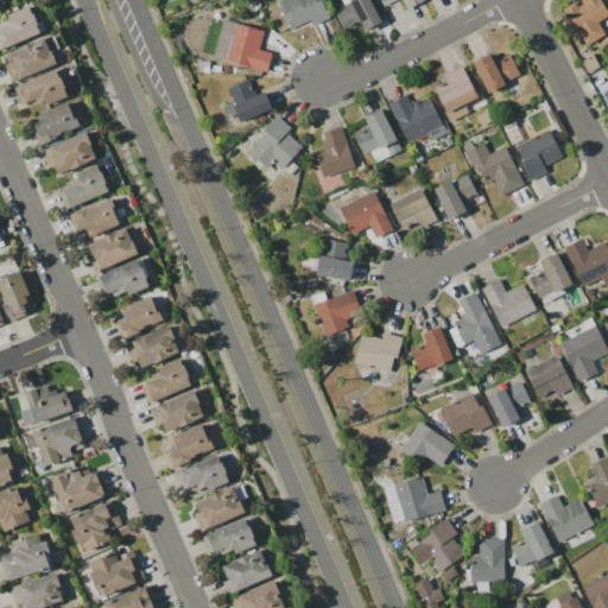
[(310,26),(325,20),(318,0),(277,0),(287,30),(309,23),(310,26)]
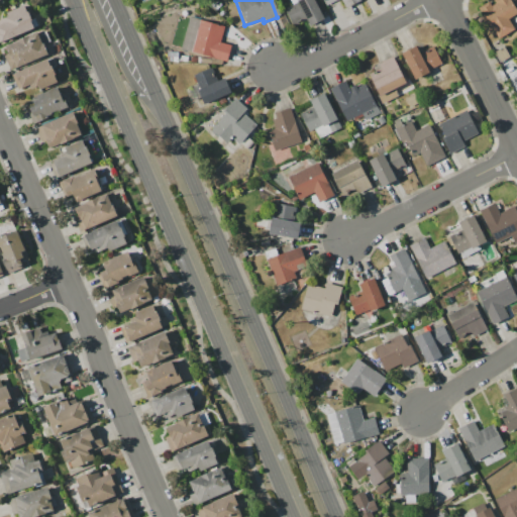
[(292,26),(305,19),(309,27),(323,19),(313,0),(297,0),(283,8),(292,26)]
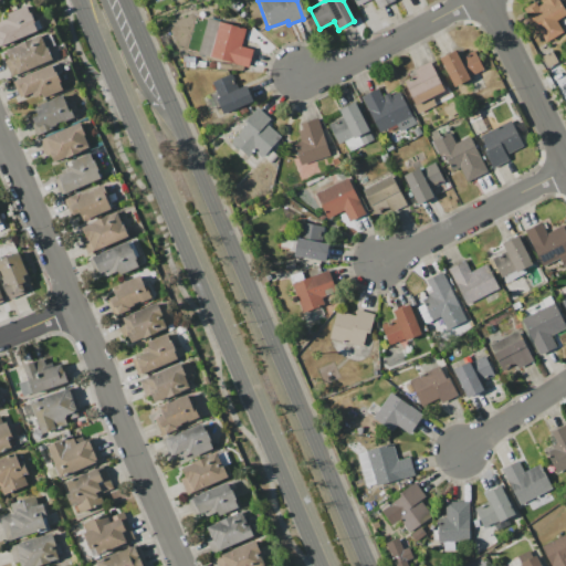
[(392,0),(352,0),(355,7),(370,0),(373,0),(377,9),(394,2),(392,0)]
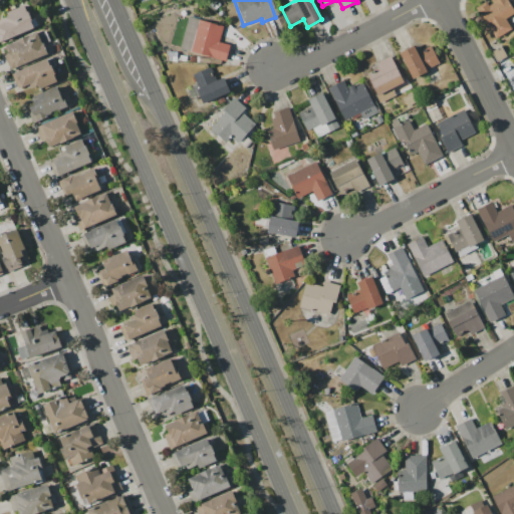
[(495,40),(511,30),(504,19),(513,13),(506,0),(489,0),(487,1),(476,8),(495,40)]
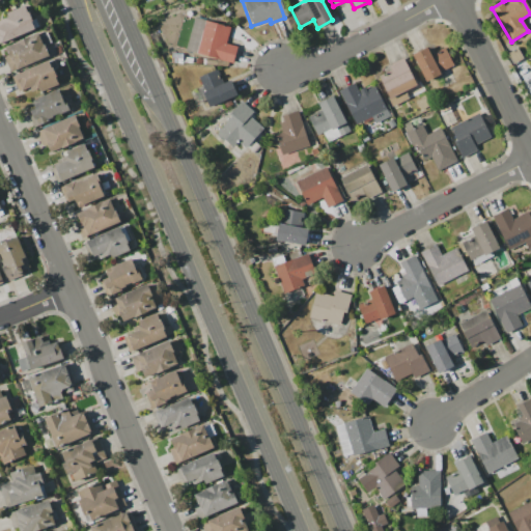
[(0,20),(0,45),(35,29),(26,8),(0,20)]
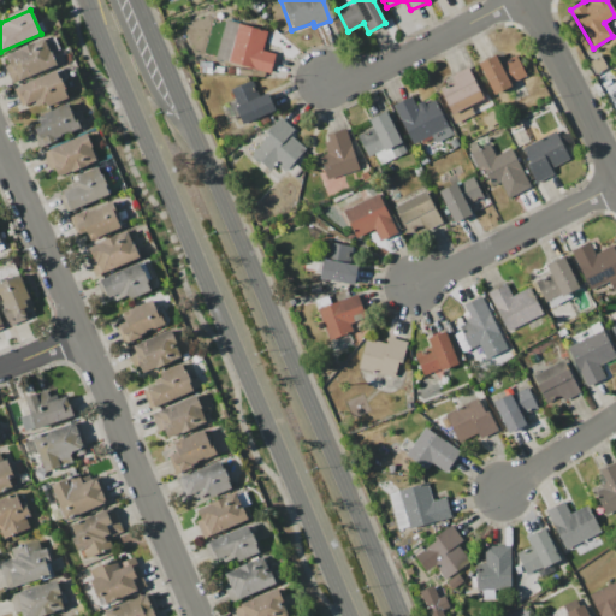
[(267,33),(225,21),(214,59),(270,73),(274,54),(262,52),(267,33)]
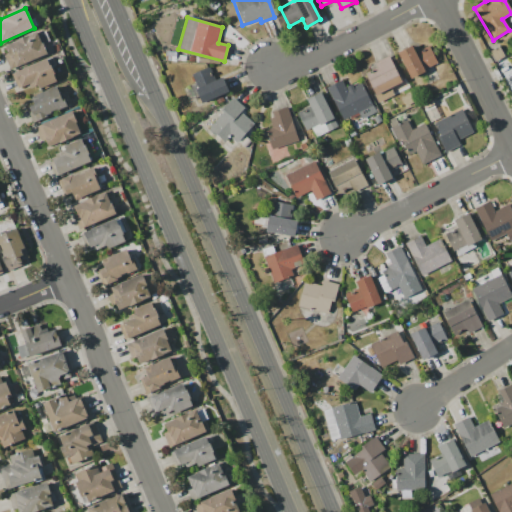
[(2,48),(12,70),(47,54),(37,32),(2,48)]
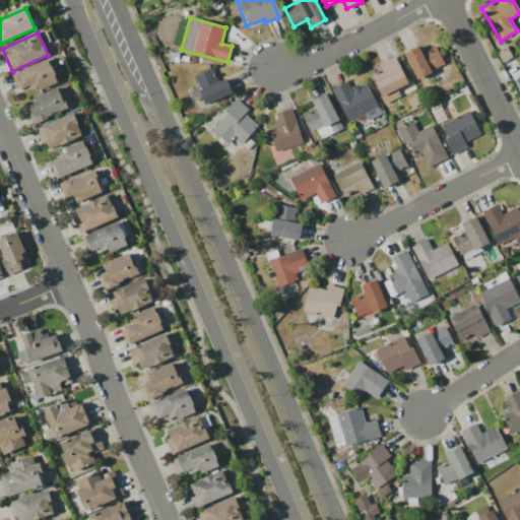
[(403,54),(415,80),(445,66),(436,47),(421,54),(417,47),(403,54)]
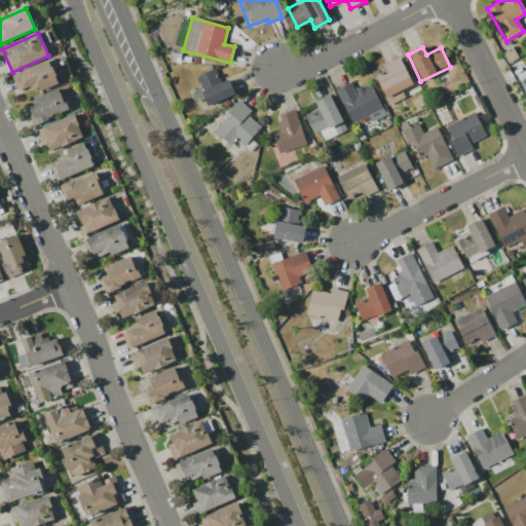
[(385,65),(387,69),(374,76),(389,106),(405,98),(401,89),(413,84),(400,58),(385,65)]
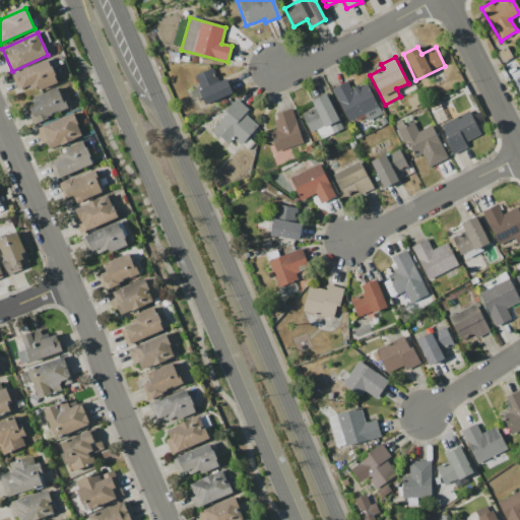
[(12,75),(18,90),(38,83),(40,90),(58,83),(48,60),(12,75)]
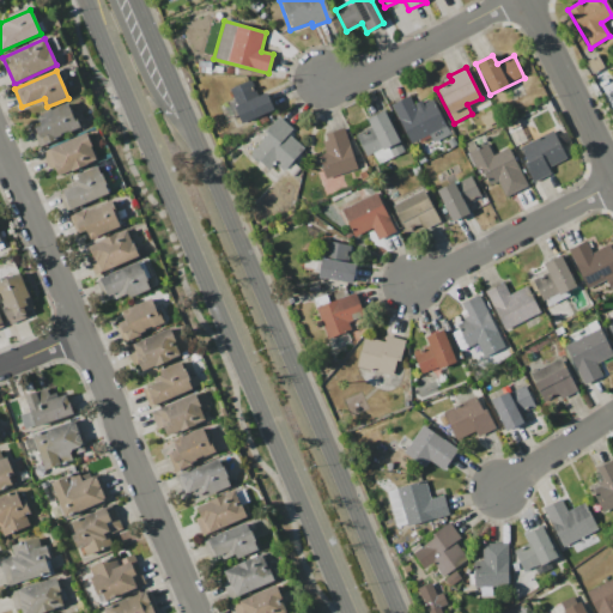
[(267,93),(256,97),(252,82),(229,89),(240,122),(273,111),(267,93)]
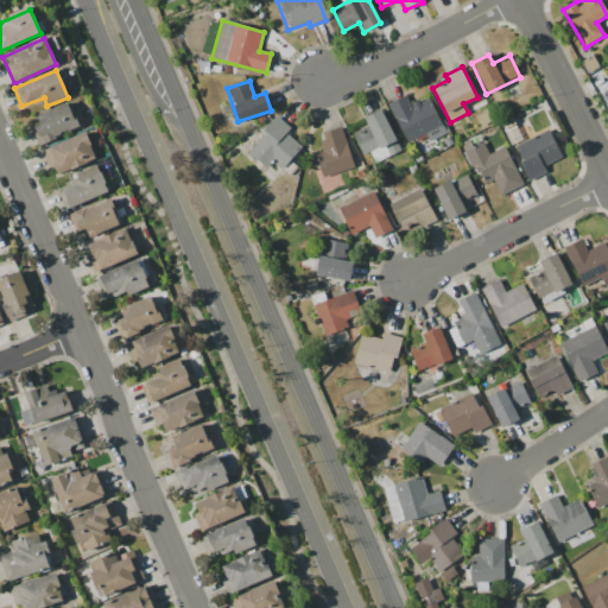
[(429,97),(410,106),(405,96),(387,103),(406,143),(425,134),(429,141),(445,134),(429,97)]
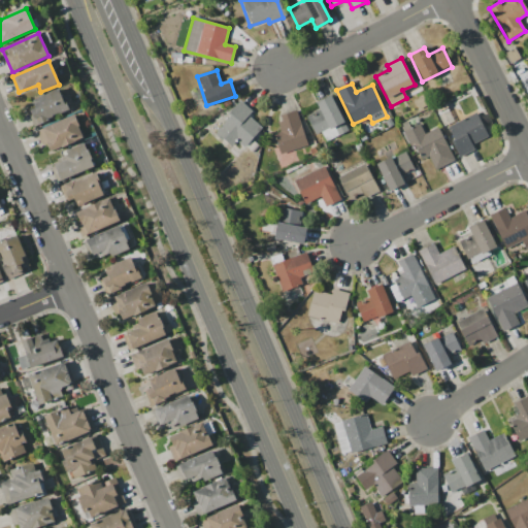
[(68,110),(59,89),(32,101),(35,108),(27,111),(33,126),(68,110)]
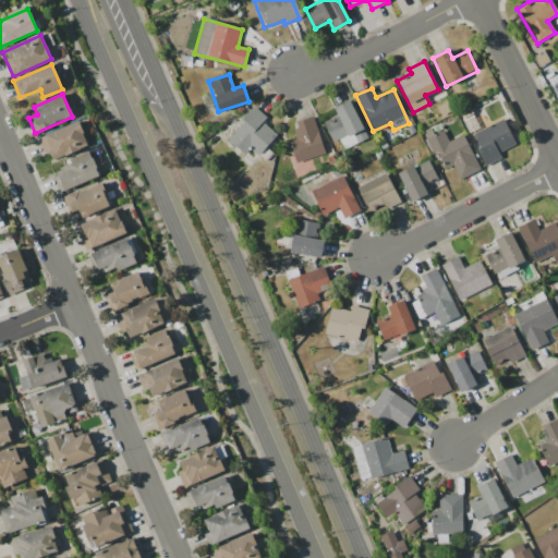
[(337,117),(324,123),(332,143),(340,140),(344,148),(367,138),(350,101),(334,108),(337,117)]
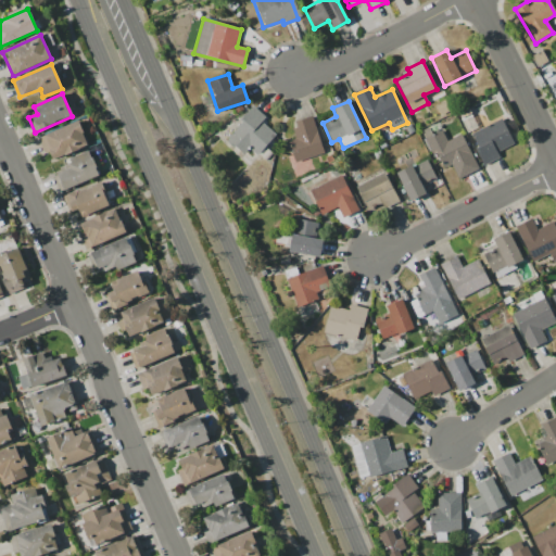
[(261,122),(264,117),(253,108),(225,138),(241,153),(248,147),(257,155),(276,136),(261,122)]
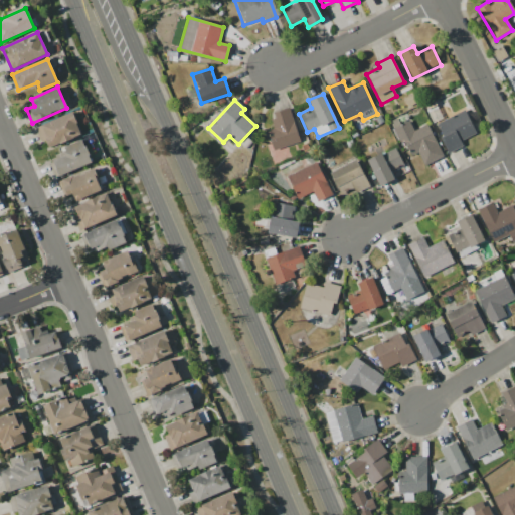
[(271,113),(274,129),(268,131),(272,150),(298,144),(291,109),(271,113)]
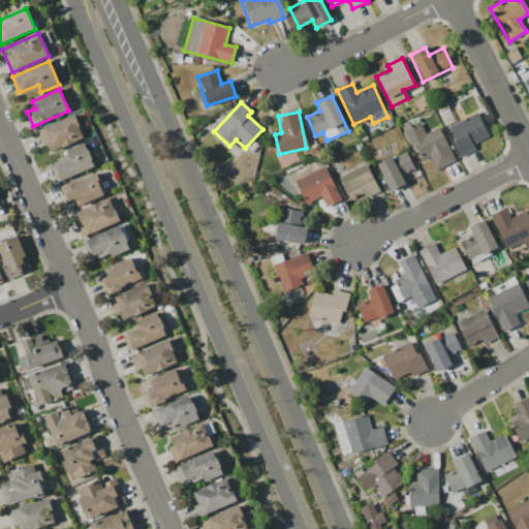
[(489,136),(477,114),(447,127),(461,157),(476,150),(473,144),(489,136)]
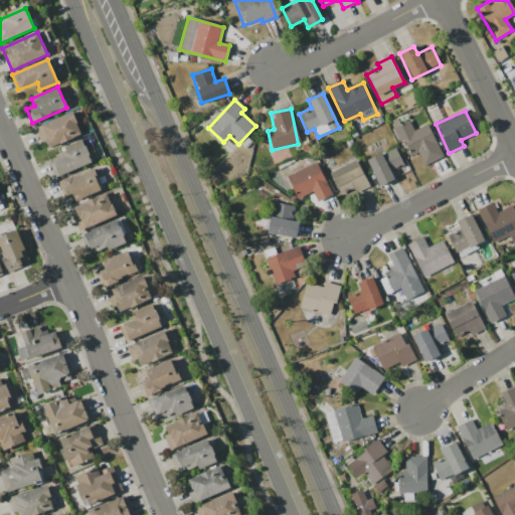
[(44,149),(80,137),(73,114),(36,126),(44,149)]
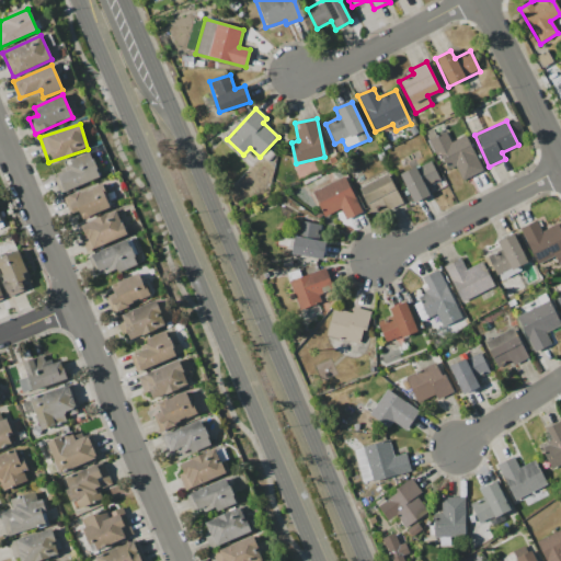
[(466,135),(450,142),(445,132),(430,139),(446,172),(456,168),(461,182),(482,171),(466,135)]
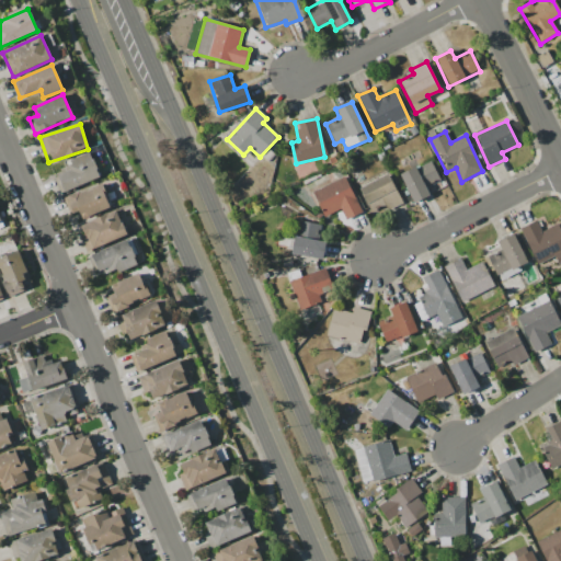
[(60,194),(100,178),(91,156),(50,172),(60,194)]
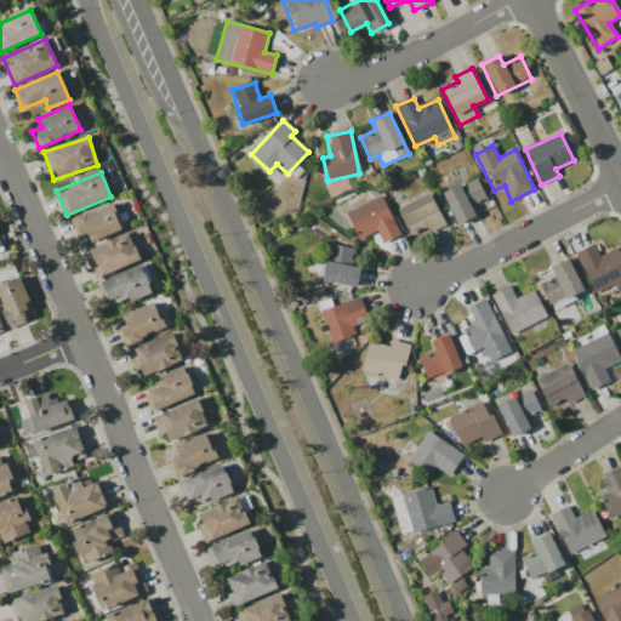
[(443,193),(457,227),(476,218),(472,209),(486,203),(477,178),(443,193)]
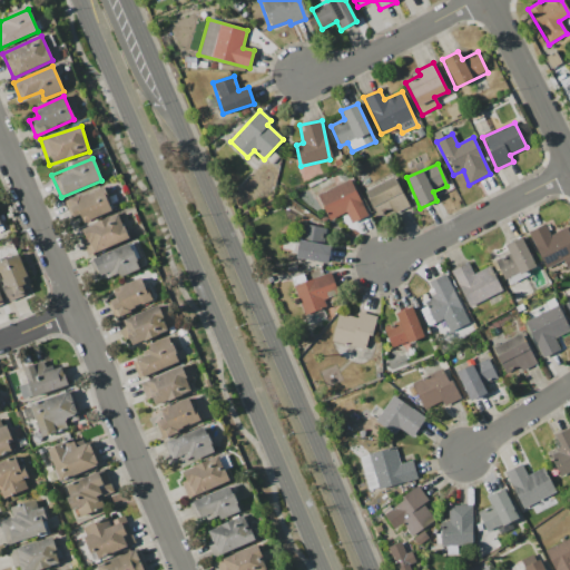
[(365,190),(379,218),(408,205),(394,176),(365,190)]
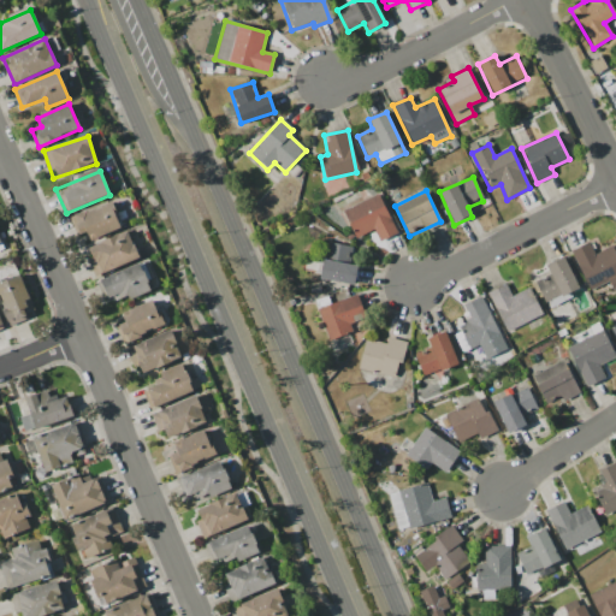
[(355,238),(373,230),(379,242),(397,234),(378,195),(342,212),(355,238)]
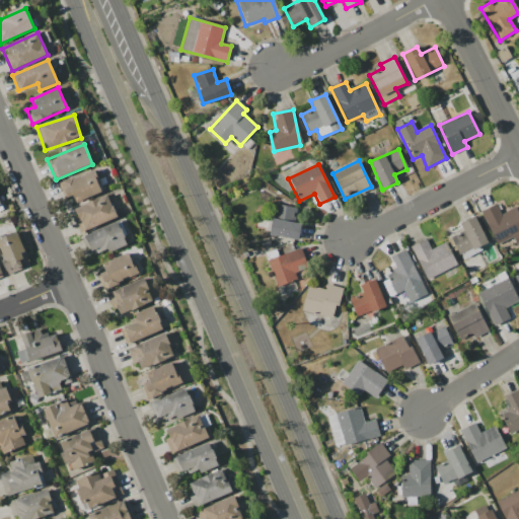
[(59,186),(65,198),(72,195),(77,204),(102,192),(92,169),(59,186)]
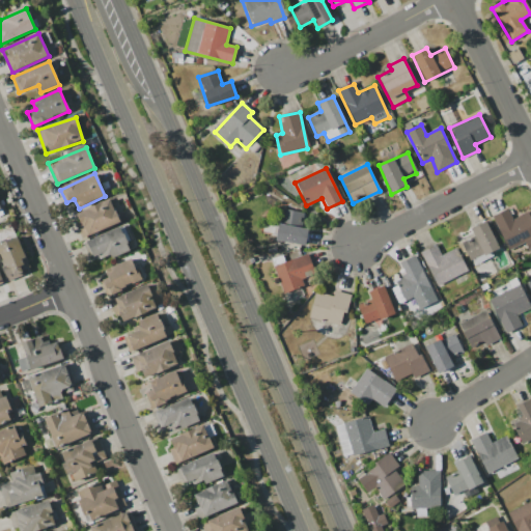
[(82,240),(119,222),(109,199),(76,215),(80,223),(76,224),(82,240)]
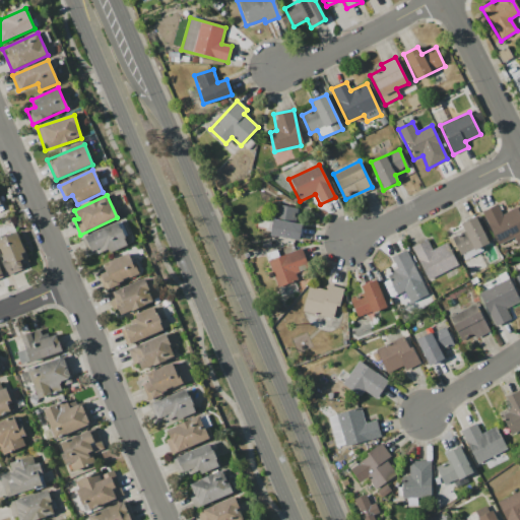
[(296,209),(276,204),(269,236),(298,242),(302,225),(293,223),(296,209)]
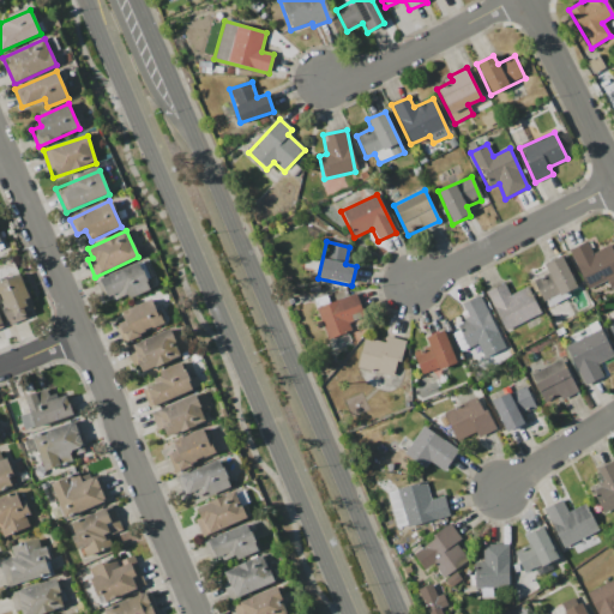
[(591,253),(588,244),(571,250),(585,290),(607,282),(609,289),(613,287),(613,250),(613,246),(591,253)]
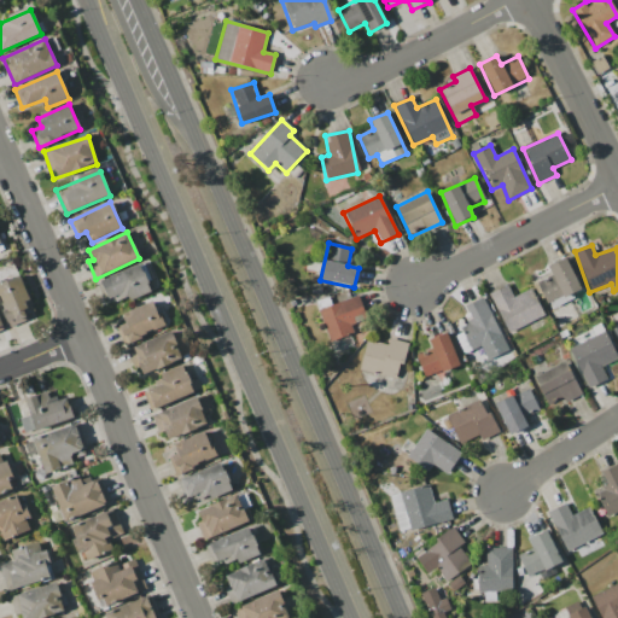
[(552,275),(536,283),(548,308),(582,292),(565,258),(547,267),(552,275)]
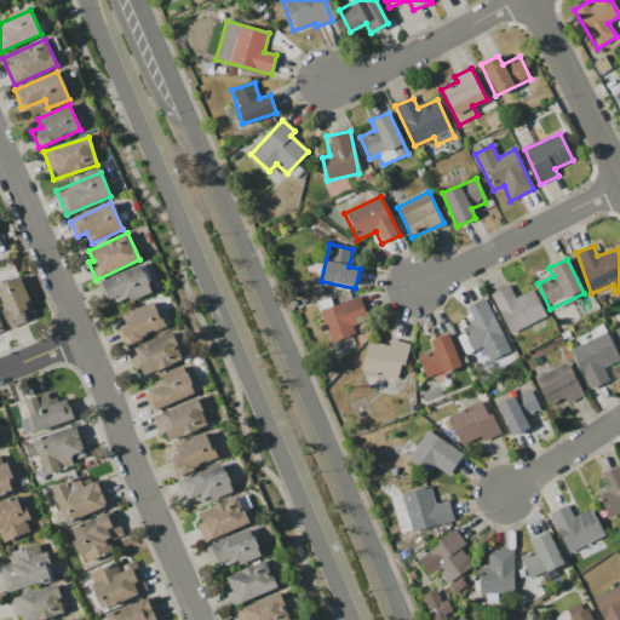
[(150,290),(141,265),(97,283),(107,308),(150,290)]
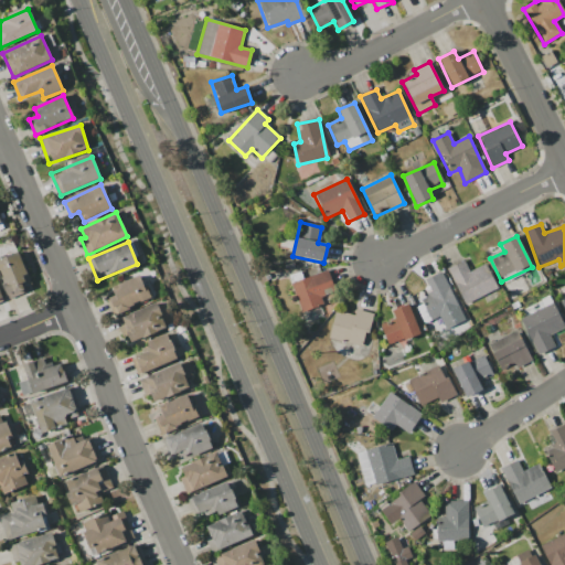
[(0,258),(0,279),(8,299),(33,289),(18,252),(0,258)]
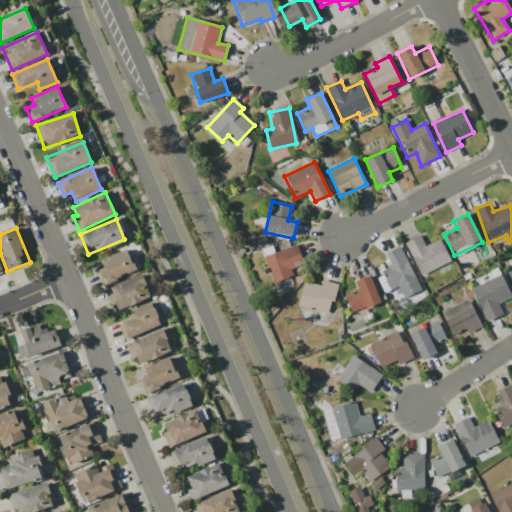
[(421,277),(451,262),(440,239),(425,246),(420,236),(405,243),(421,277)]
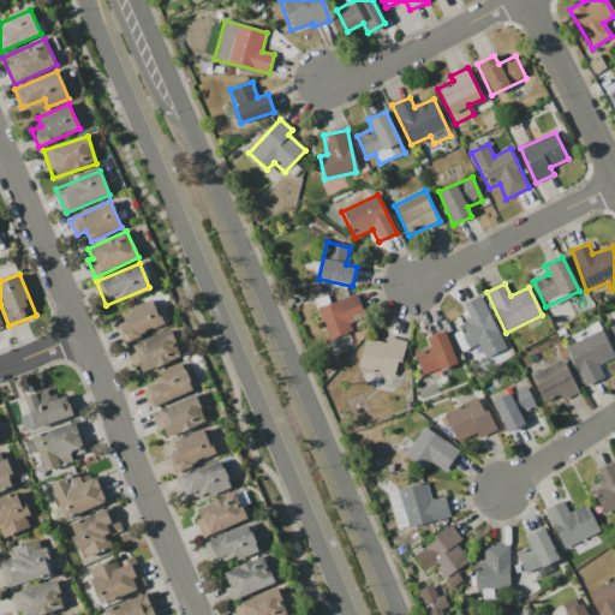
[(316,310),(328,340),(352,330),(348,322),(364,316),(356,294),(316,310)]
